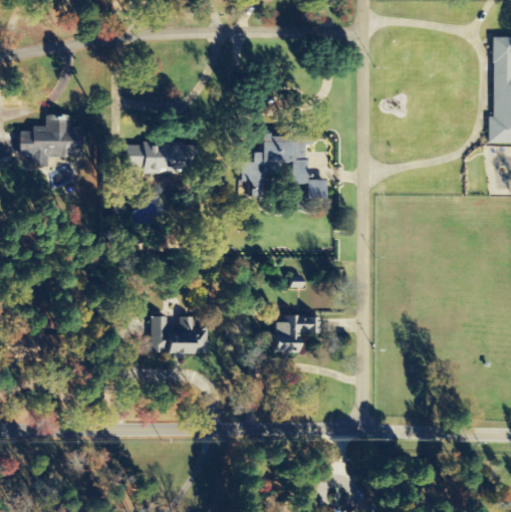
[(510,36),(494,36),(494,115),(489,115),(490,143),(510,142),(510,36)]
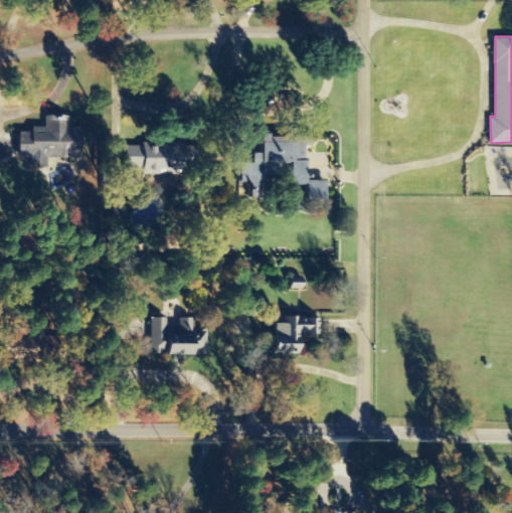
[(82,126),(70,126),(70,116),(46,116),(46,126),(33,126),(33,131),(18,131),(18,155),(82,155),(82,126)]
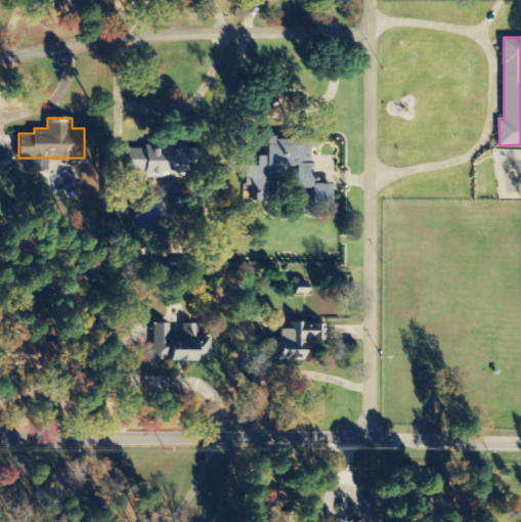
[(265,166),(294,165),(295,187),(310,187),(309,147),(316,146),(315,134),(264,136),(265,155),(256,155),(256,165),(243,165),(244,184),(254,184),(254,201),(267,200),(265,166)]
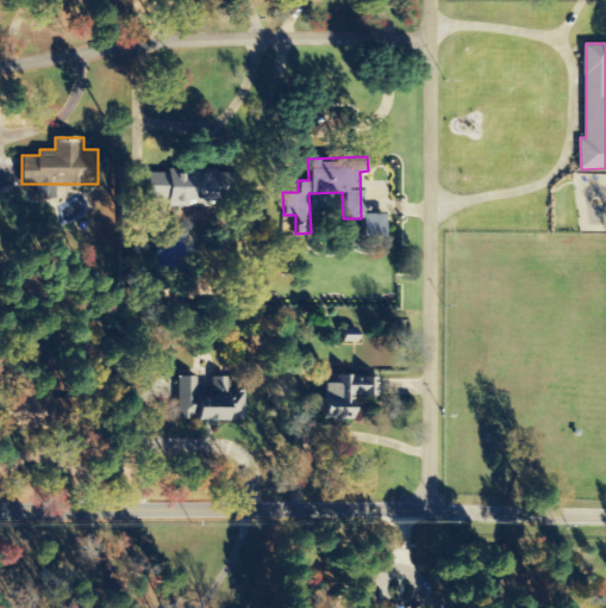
[(148,197),(168,197),(168,204),(217,205),(217,197),(236,197),(236,174),(219,174),(219,169),(149,168),(148,197)]
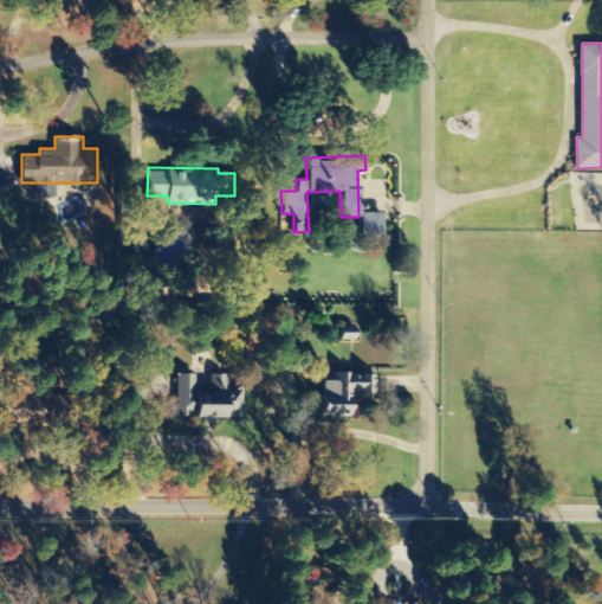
[(386,212),(360,212),(361,233),(386,233),(386,212)]
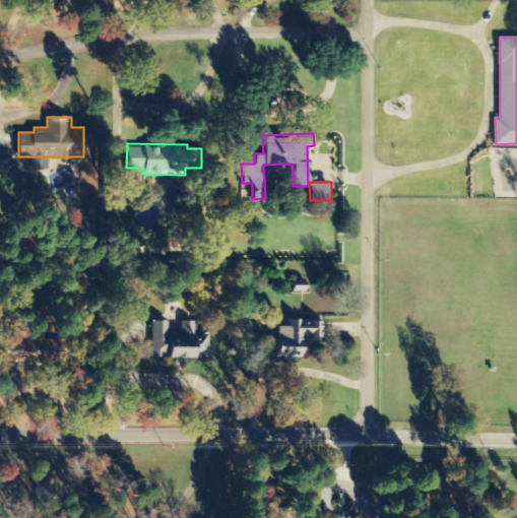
[(307,289),(307,278),(293,278),(294,290),(307,289)]
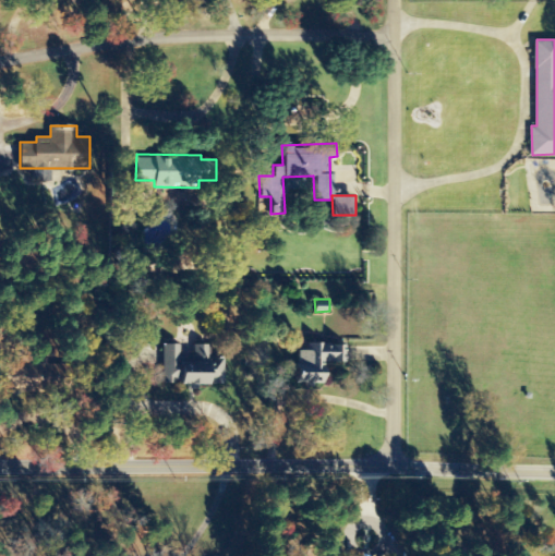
[(326,381),(326,362),(347,362),(347,343),(308,343),(308,350),(297,350),(297,381),(326,381)]
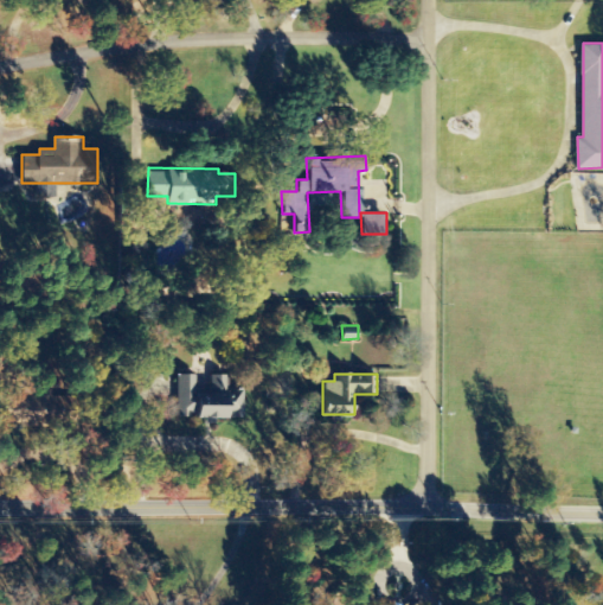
[(245,418),(245,388),(231,388),(231,375),(211,375),(211,392),(198,392),(198,375),(178,375),(178,418),(245,418)]
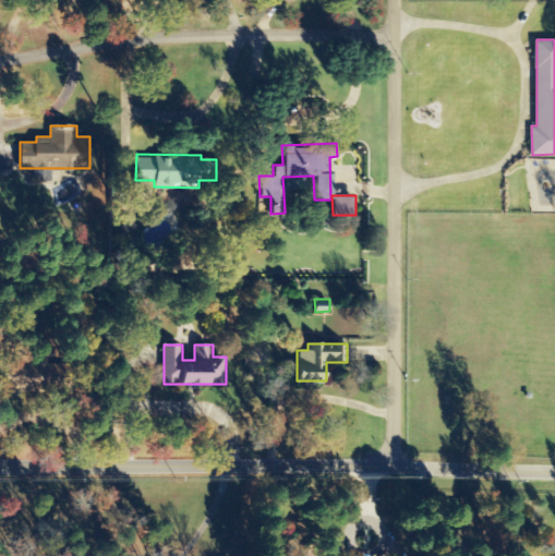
[(5,363),(4,390),(47,390),(47,364),(5,363)]
